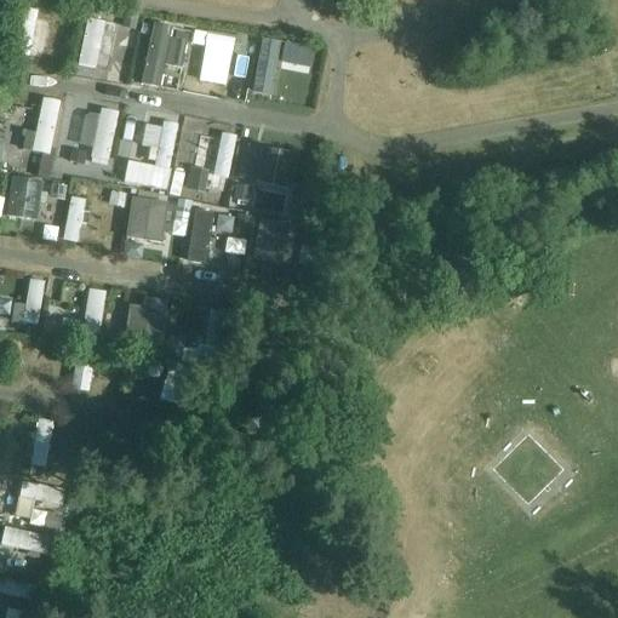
[(12,56),(44,58),(47,12),(15,10),(12,56)]
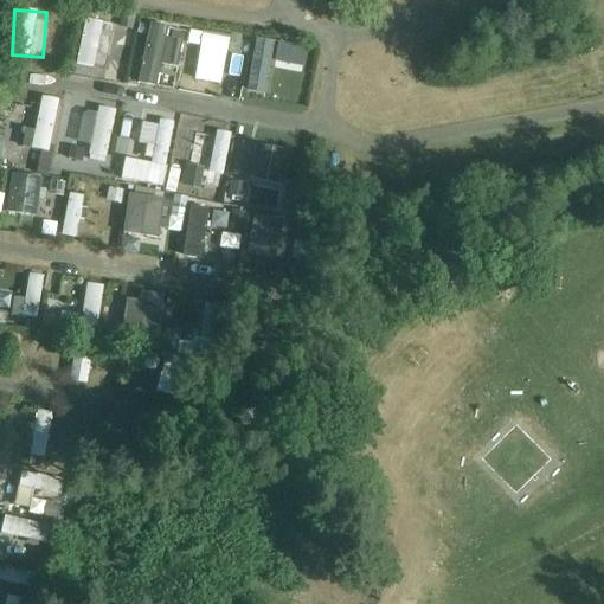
[(75,65),(97,68),(102,18),(79,15),(75,65)]
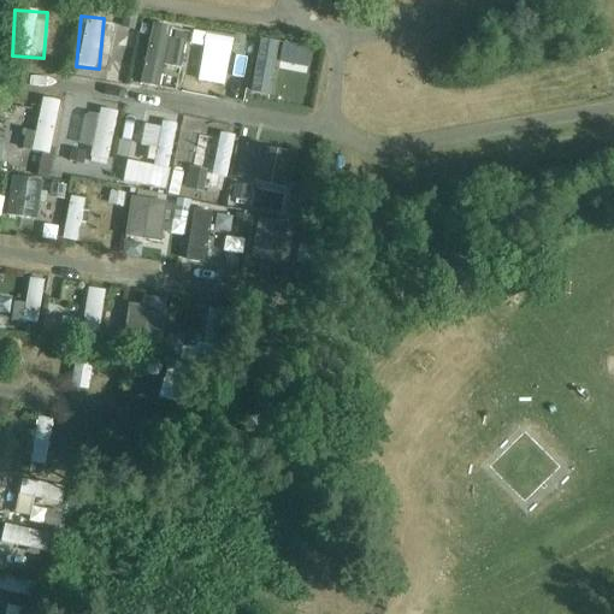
[(142,82),(163,83),(166,23),(146,22),(142,82)]
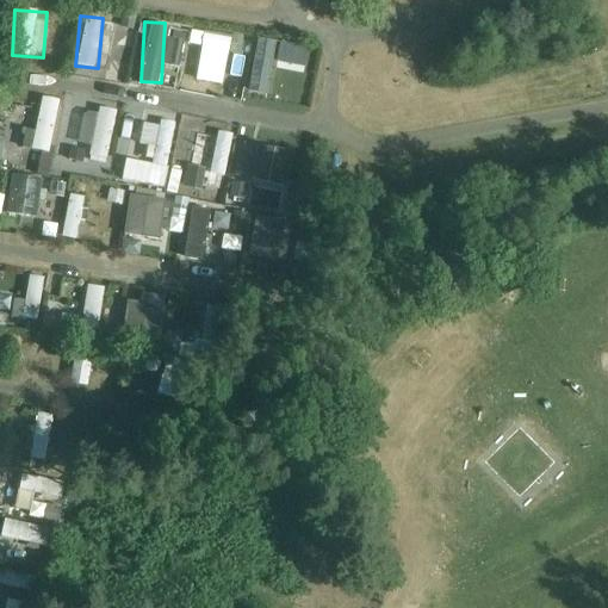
[(255,37),(250,90),(270,92),(272,67),(305,70),(309,43),(255,37)]
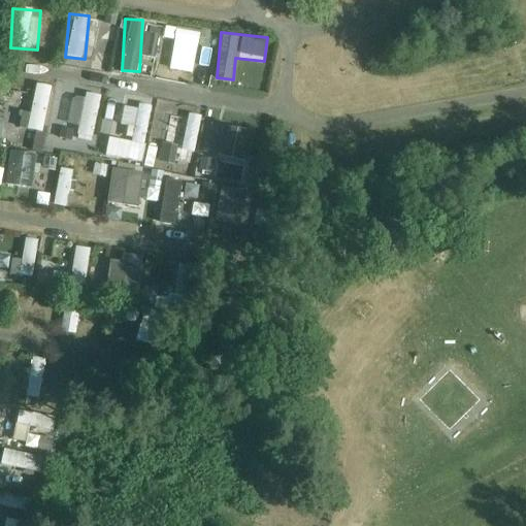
[(195,71),(197,40),(172,38),(170,69),(195,71)]
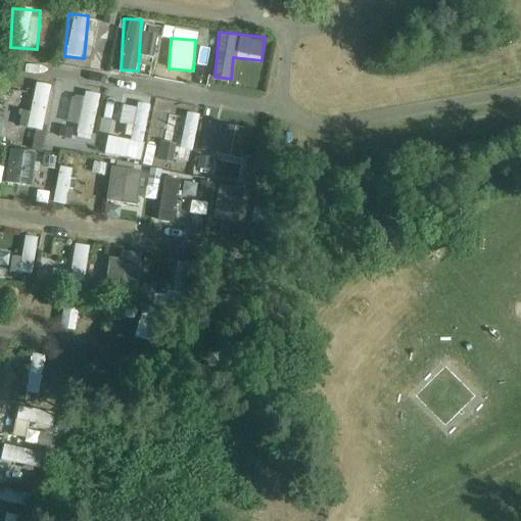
[(37,80),(25,125),(40,130),(52,85),(37,80)]
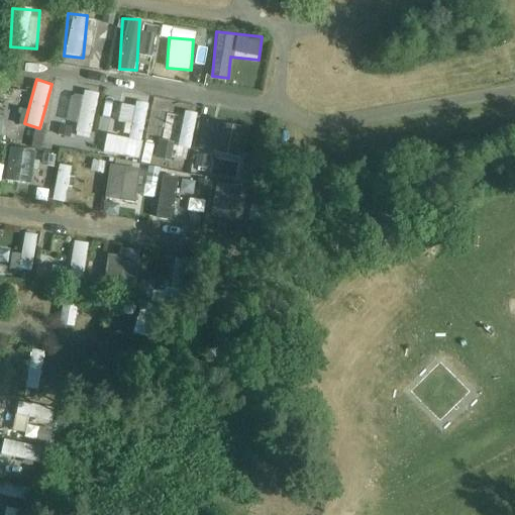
[(93,135),(97,90),(81,89),(77,134),(93,135)]
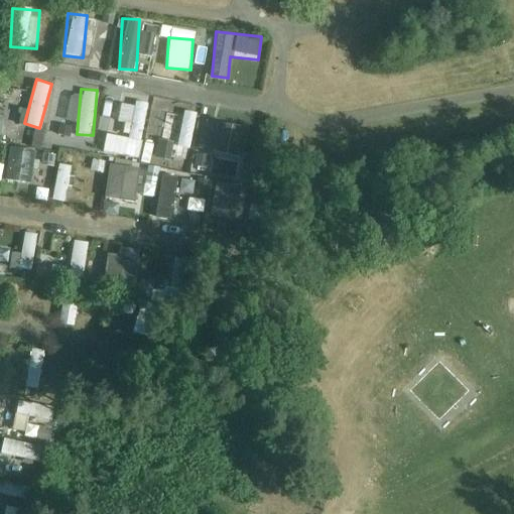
[(112,92),(111,101),(123,103),(117,134),(142,139),(149,99),(112,92)]
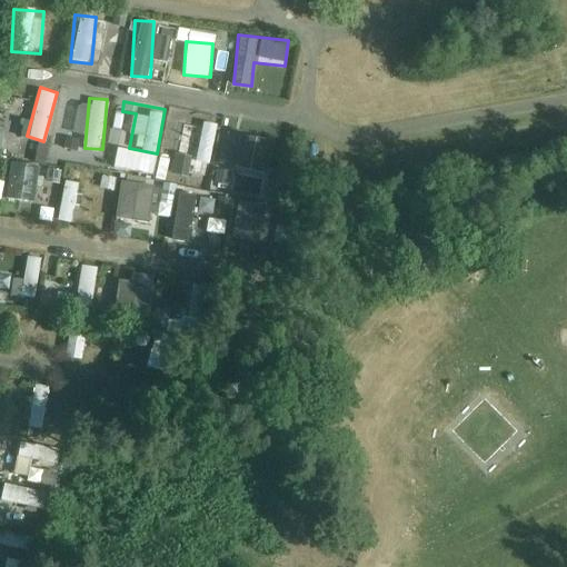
[(194,173),(209,176),(216,121),(200,120),(194,173)]
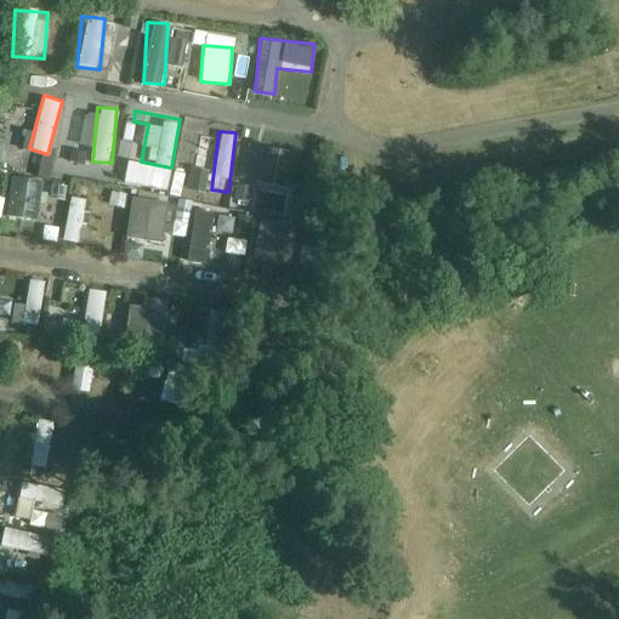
[(291,187),(300,152),(245,140),(238,174),(291,187)]
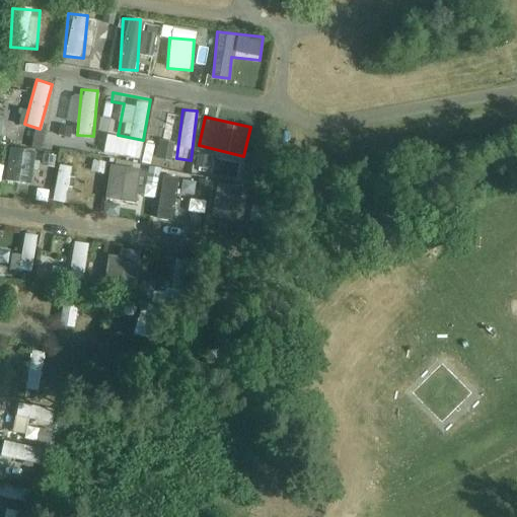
[(57,133),(68,136),(72,122),(61,119),(57,133)]
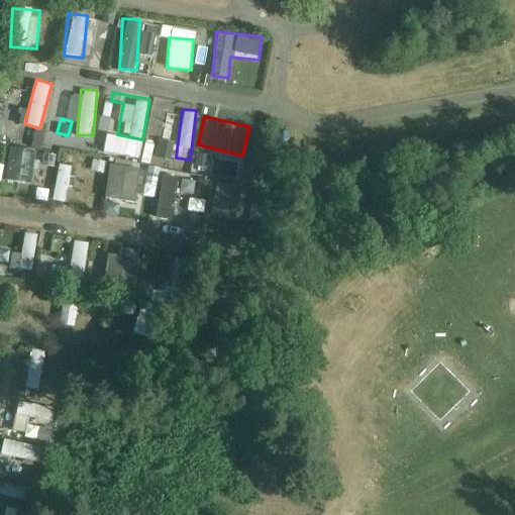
[(135,156),(137,142),(123,140),(121,152),(135,156)]
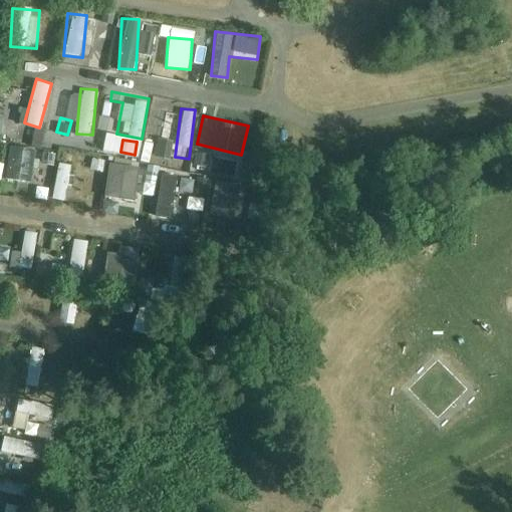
[(8,181),(31,182),(33,147),(11,145),(8,181)]
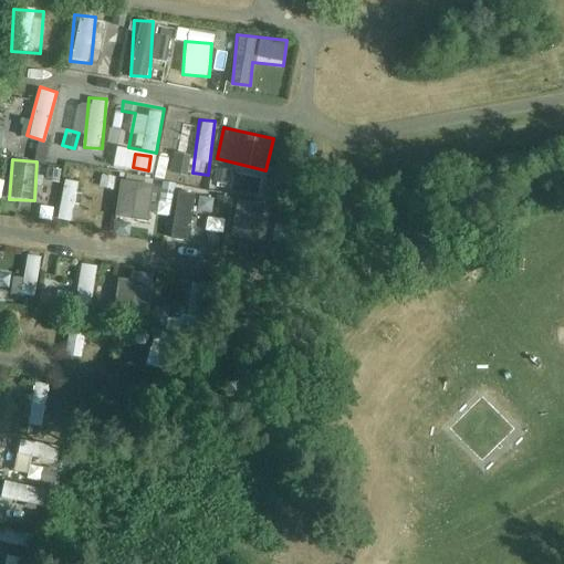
[(44,166),(44,184),(59,184),(59,166),(44,166)]
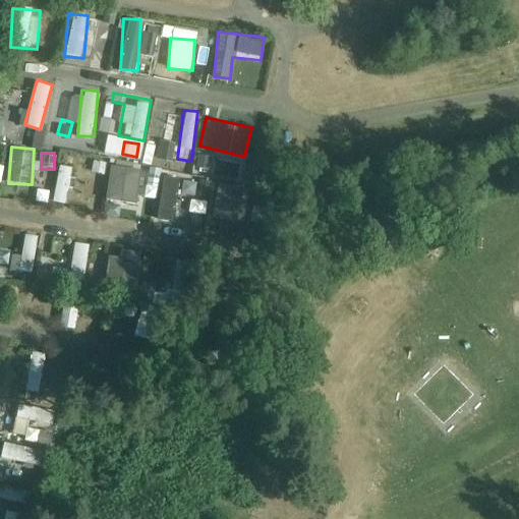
[(91,173),(105,175),(107,162),(93,160),(91,173)]
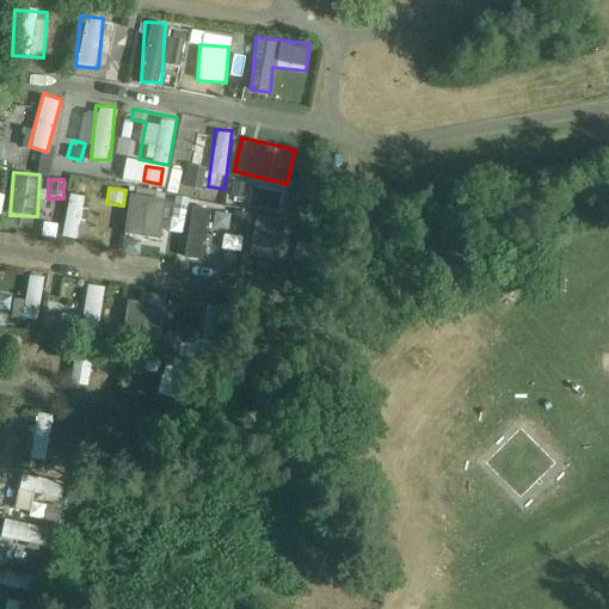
[(162,238),(165,195),(128,194),(125,237),(162,238)]
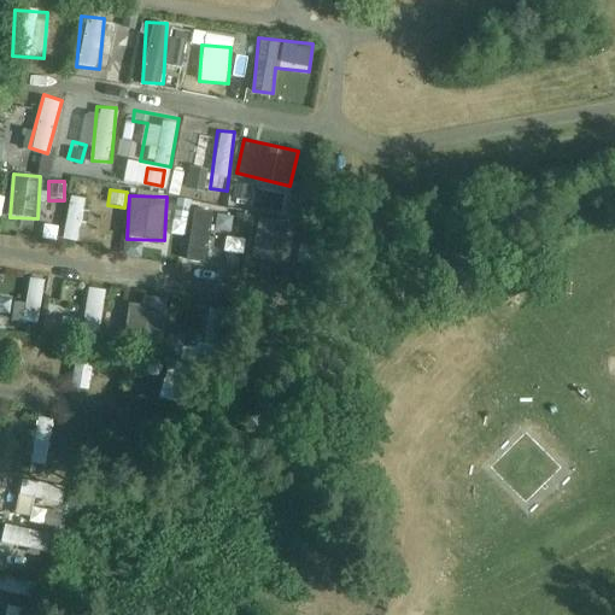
[(80,242),(83,198),(66,197),(64,241),(80,242)]
